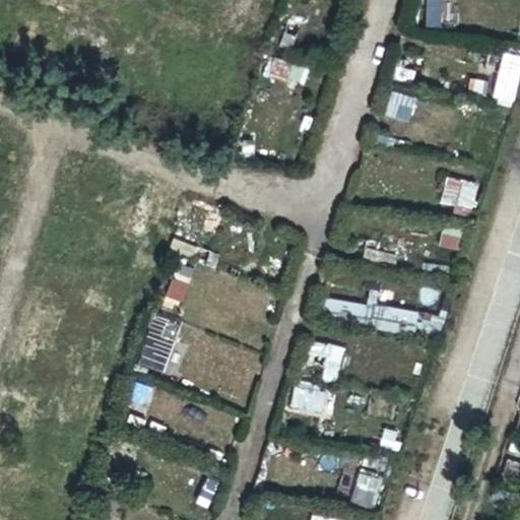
[(519,2),(504,0),(495,0),(492,15),(519,20),(519,2)]
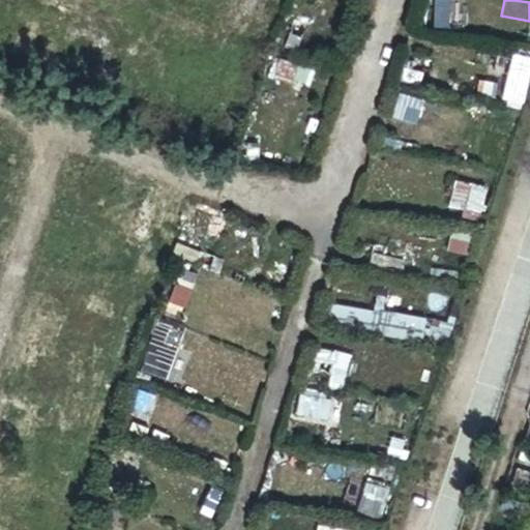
[(312,18),(298,12),(284,49),(296,54),(312,18)]
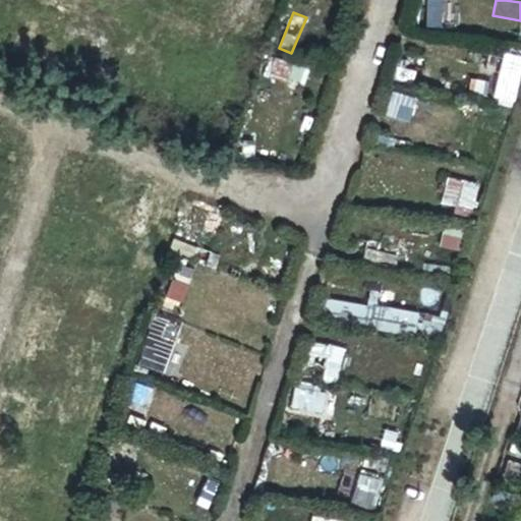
[(520,33),(496,30),(494,44),(520,47),(520,33)]
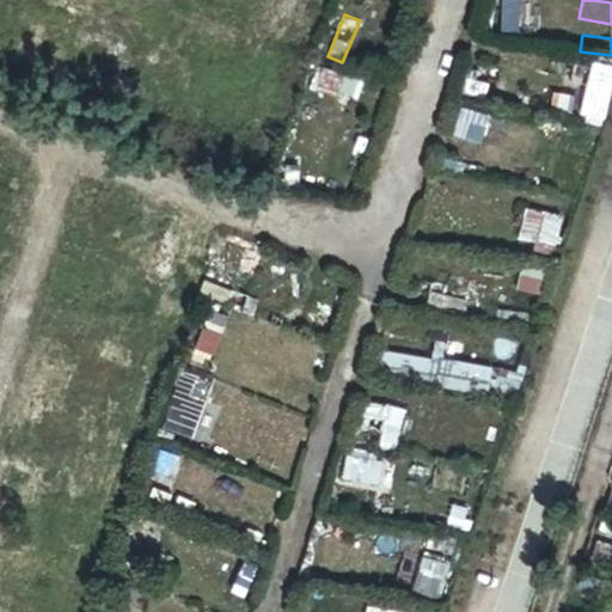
[(597,118),(605,86),(610,86),(611,74),(611,60),(603,59),(600,65),(594,62),(582,115),(597,118)]
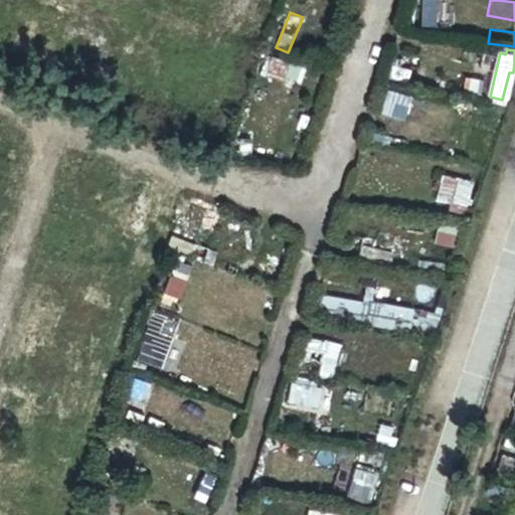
[(291,64),(272,58),(266,78),(285,84),(291,64)]
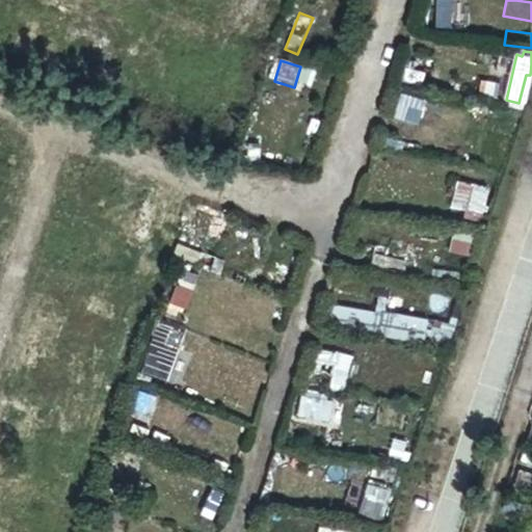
[(472,186),(462,219),(480,224),(489,190),(472,186)]
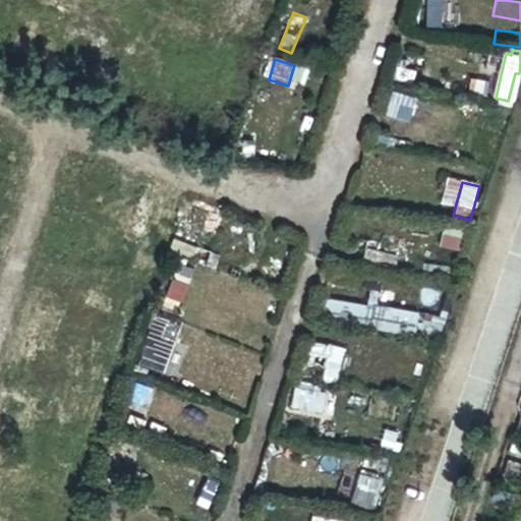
[(0,207),(3,209),(9,192),(0,188),(0,207)]
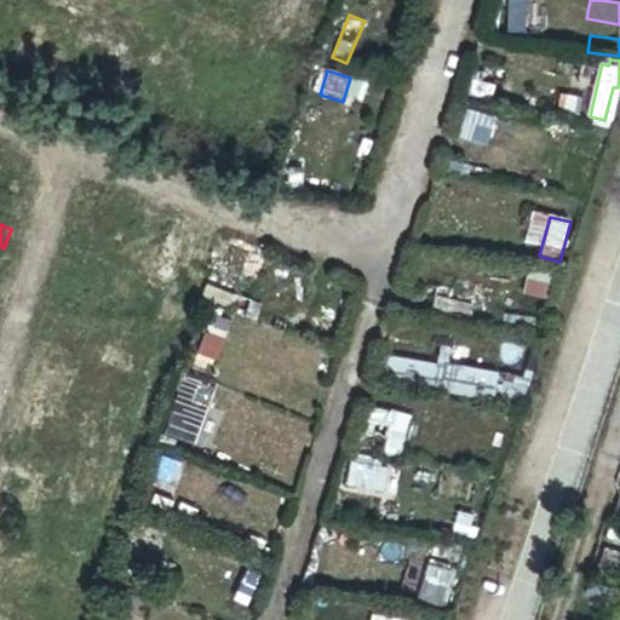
[(162,309),(190,320),(206,279),(213,281),(212,286),(207,283),(200,304),(228,315),(250,256),(228,247),(222,263),(212,259),(219,241),(191,231),(162,309)]
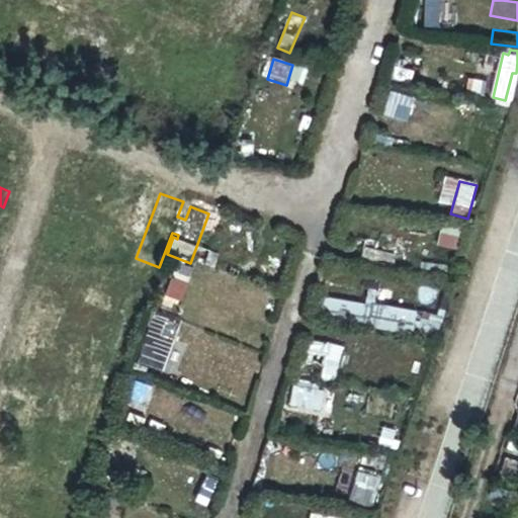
[(368,263),(367,269),(399,275),(400,270),(415,273),(419,250),(404,247),(405,239),(375,233),(373,241),(365,240),(360,262),(368,263)]
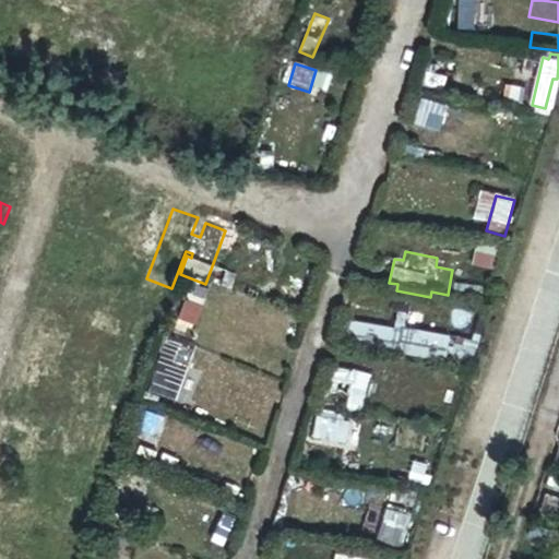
[(179,321),(195,328),(209,292),(192,285),(179,321)]
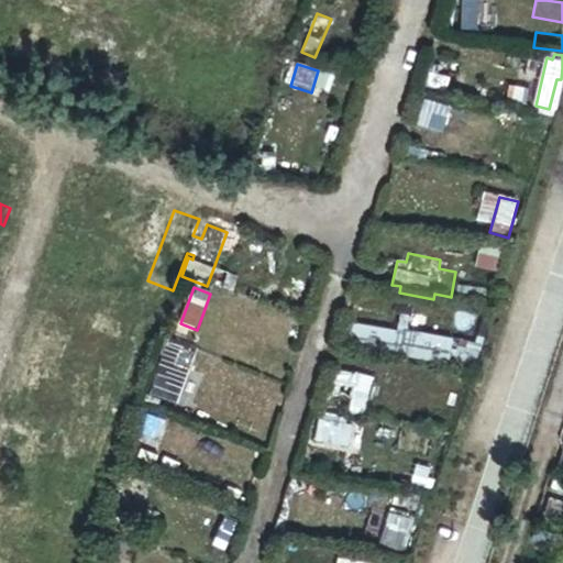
[(346,332),(343,346),(403,357),(440,363),(443,346),(407,340),(360,332),(360,334),(346,332)]
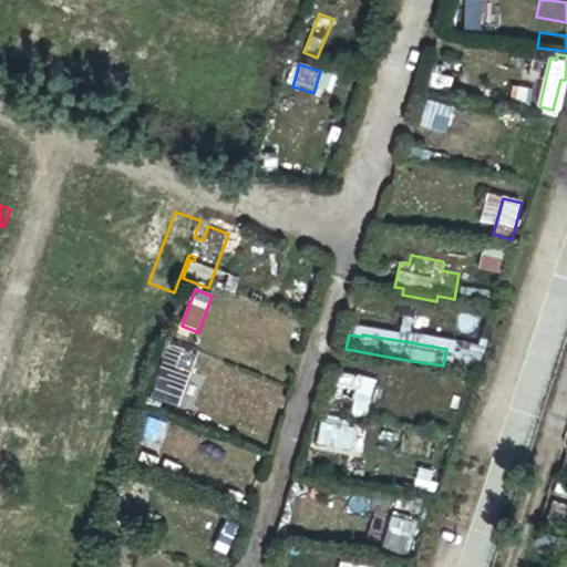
[(195,359),(166,349),(150,399),(178,408),(195,359)]
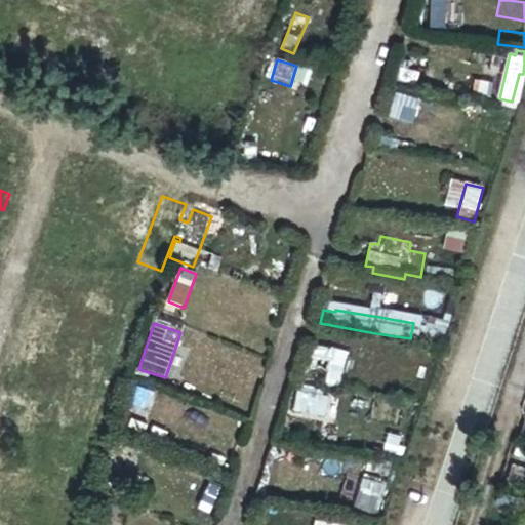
[(392,339),(390,354),(406,356),(408,341),(392,339)]
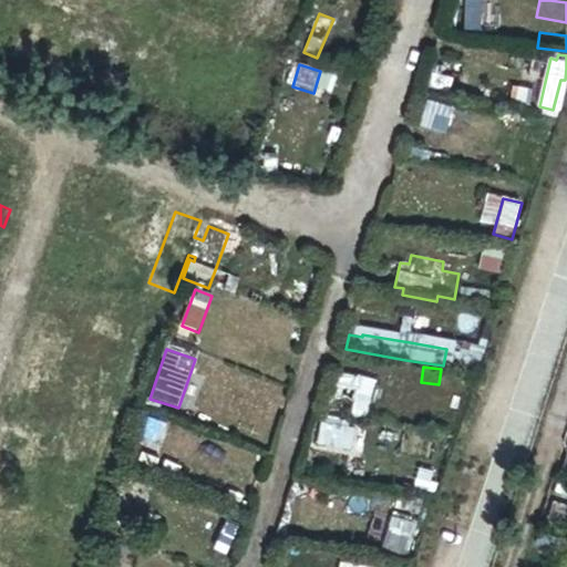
[(362,379),(338,374),(329,414),(353,420),(362,379)]
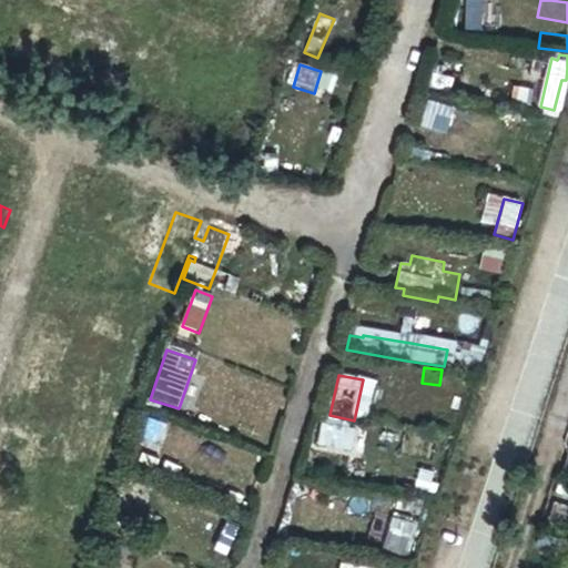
[(352,452),(355,432),(321,425),(317,446),(352,452)]
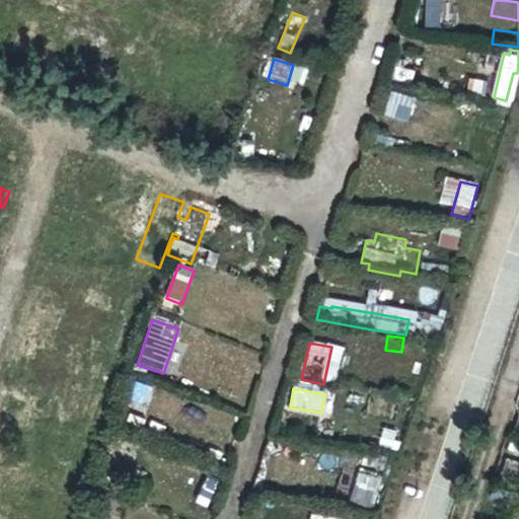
[(387,457),(373,455),(371,468),(385,470),(387,457)]
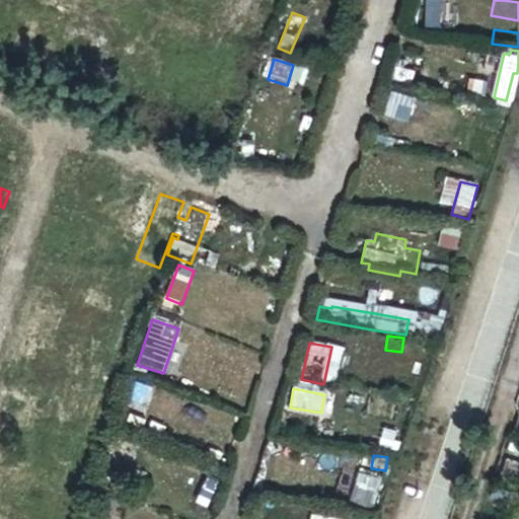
[(518,463),(505,460),(501,474),(518,479),(518,486),(518,487),(518,486),(518,463)]
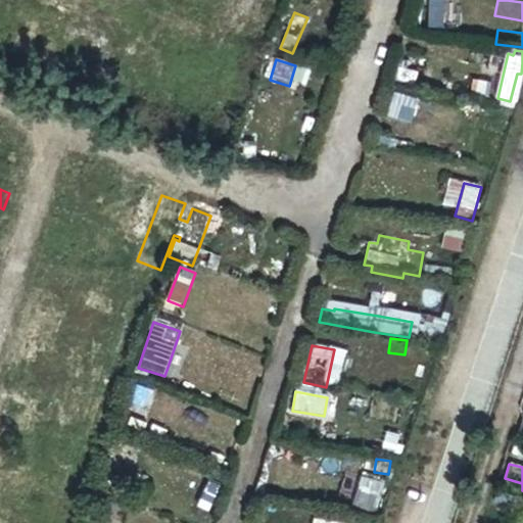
[(384,484),(361,478),(352,508),(375,515),(384,484)]
